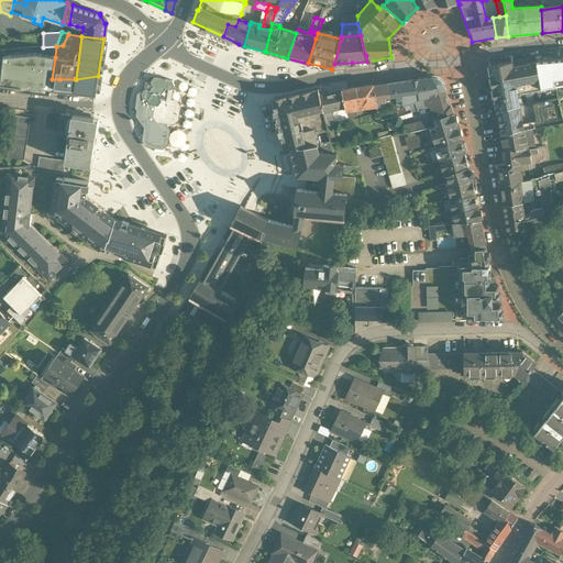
[(34,79),(37,55),(6,57),(4,67),(0,85),(32,89),(34,79)]
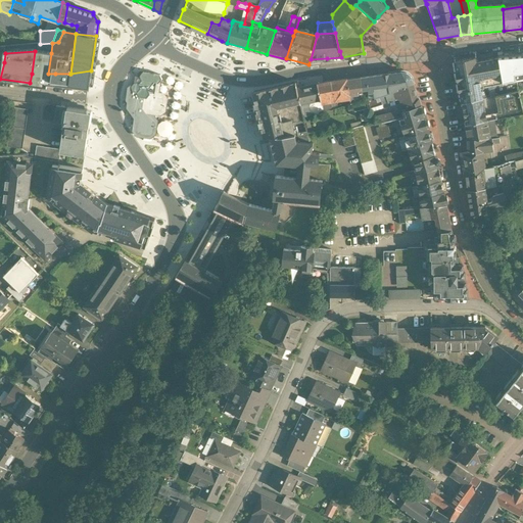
[(48,74),(51,53),(35,51),(32,74),(48,74)]
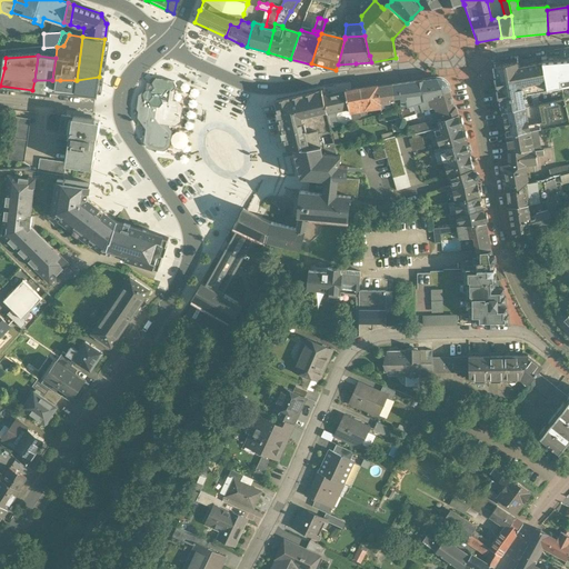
[(568,62),(542,65),(546,92),(561,90),(568,88),(568,62)]
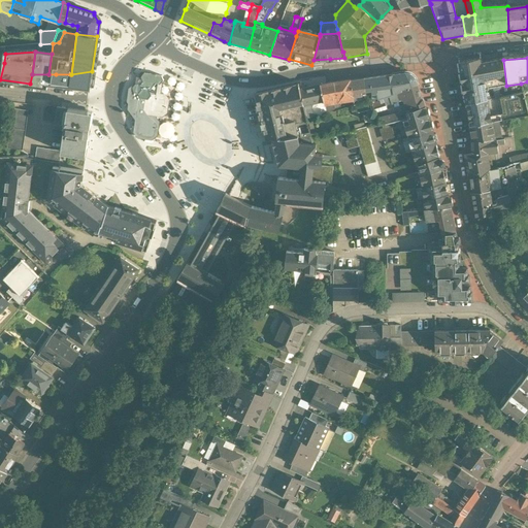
[(480,59),(458,63),(460,74),(459,74),(462,96),(463,96),(466,106),(487,102),(499,99),(523,93),(521,84),(506,86),(503,60),(480,64),(480,59)]
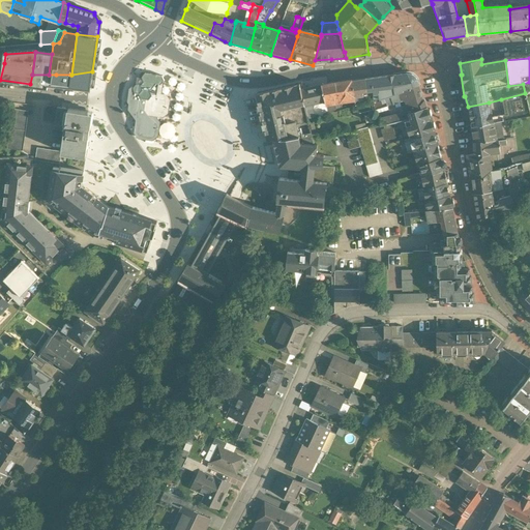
[(71,75),(70,75),(56,75),(54,86),(89,90),(92,71),(71,75)]
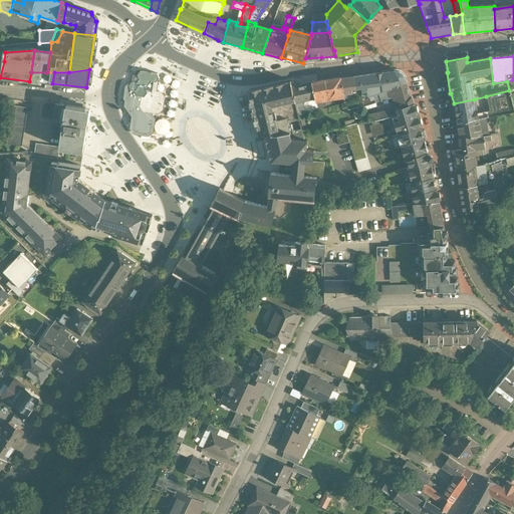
[(132,129),(135,134),(147,135),(152,132),(154,119),(150,115),(147,114),(148,110),(158,112),(162,109),(164,97),(161,93),(154,93),(156,82),(160,78),(158,74),(141,71),(138,75),(140,79),(138,82),(133,81),(126,87),(125,105),(134,116),(132,129)]
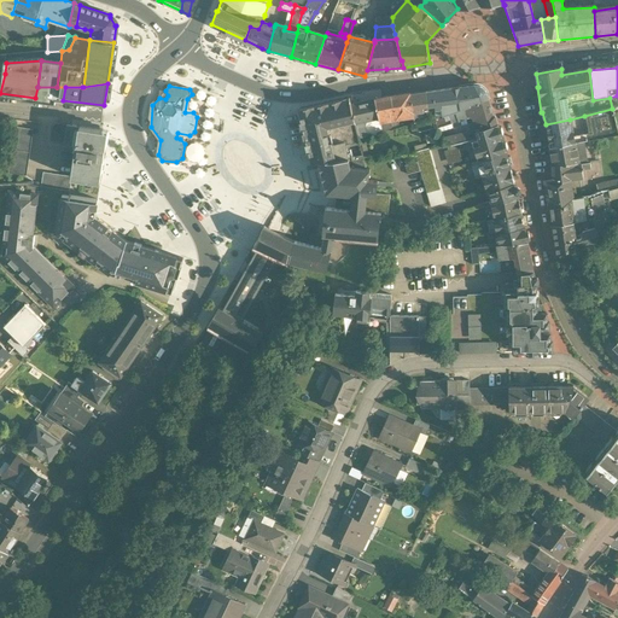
[(474,86),(432,92),(435,106),(436,118),(442,116),(448,115),(449,115),(470,106),(468,104),(488,100),(485,93),(484,91),(482,89),(479,87),(477,87),(474,86)]
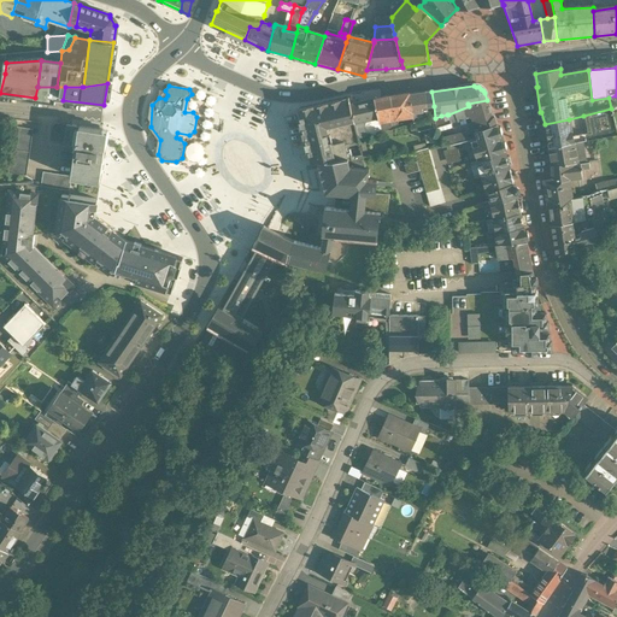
[(35,98),(63,100),(65,87),(57,87),(37,87),(35,98)]
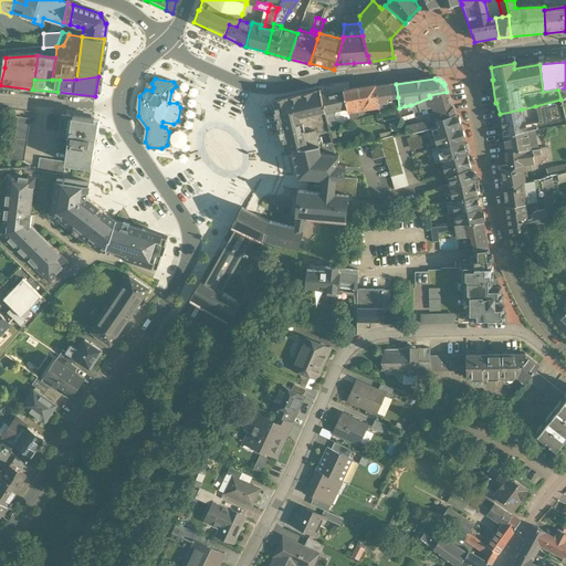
[(389,85),(375,87),(378,108),(379,114),(389,112),(389,111),(388,104),(387,100),(391,98),(389,85)]
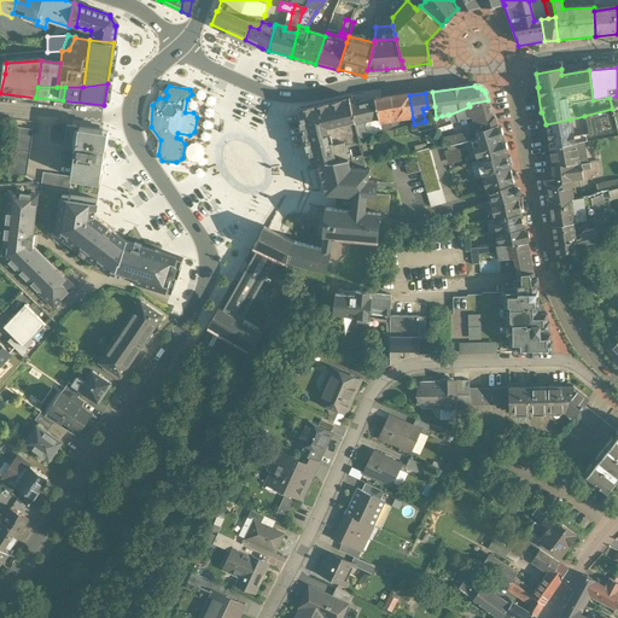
[(409,94),(391,97),(394,108),(395,108),(396,121),(413,118),(409,95),(409,94)]
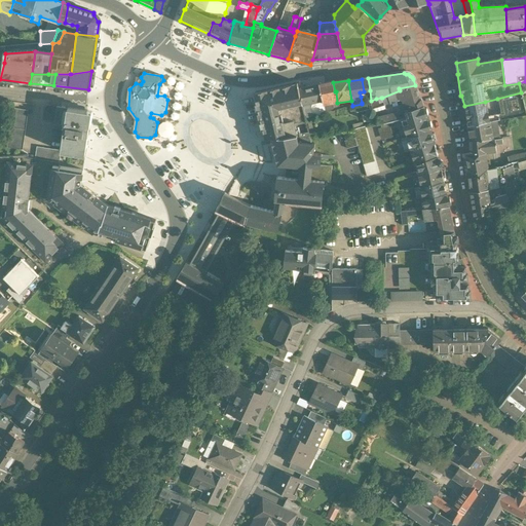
[(333,82),(318,85),(323,101),(324,105),(337,103),(336,91),(335,91),(333,82)]
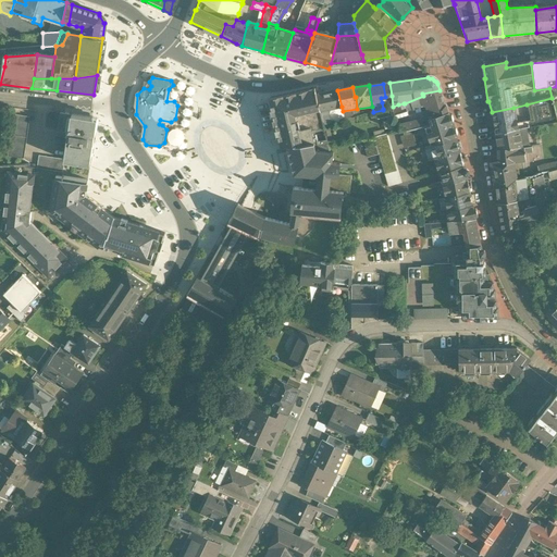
[(314,89),(269,99),(281,148),(287,147),(313,144),(311,133),(325,130),(324,127),(323,124),(320,112),(317,95),(316,95),(314,89)]
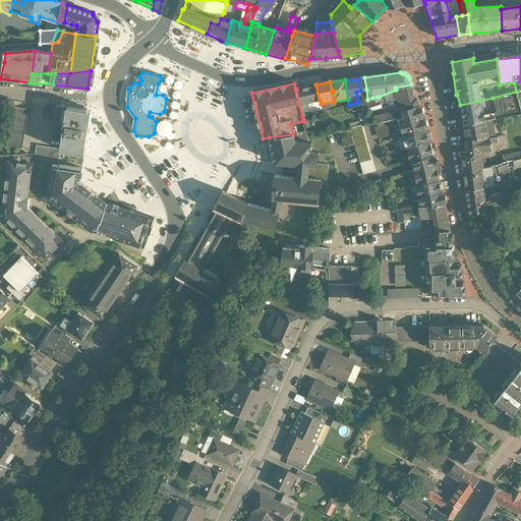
[(315,84),(296,89),(299,105),(308,103),(320,100),(315,84)]
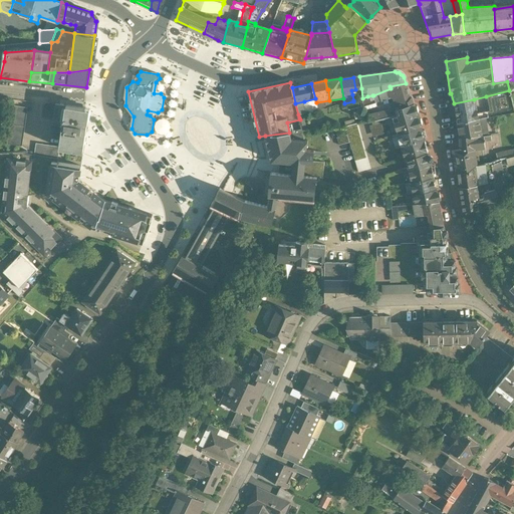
[(406,83),(390,86),(391,88),(373,95),(372,95),(374,102),(378,101),(379,104),(381,103),(382,105),(389,104),(389,105),(395,103),(398,102),(412,98),(411,97),(410,97),(406,83)]
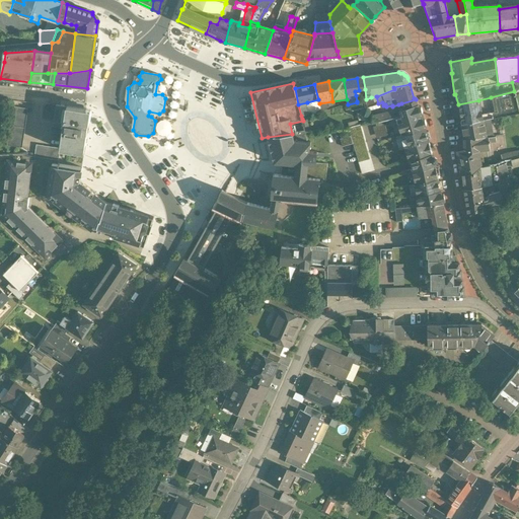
[(518,113),(514,91),(491,97),(494,113),(496,119),(518,114),(518,113)]
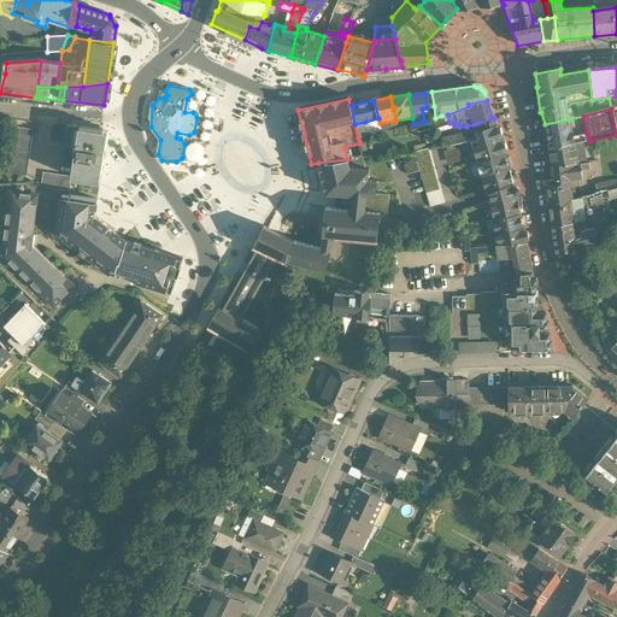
[(494,118),(477,123),(480,130),(497,125),(494,118)]
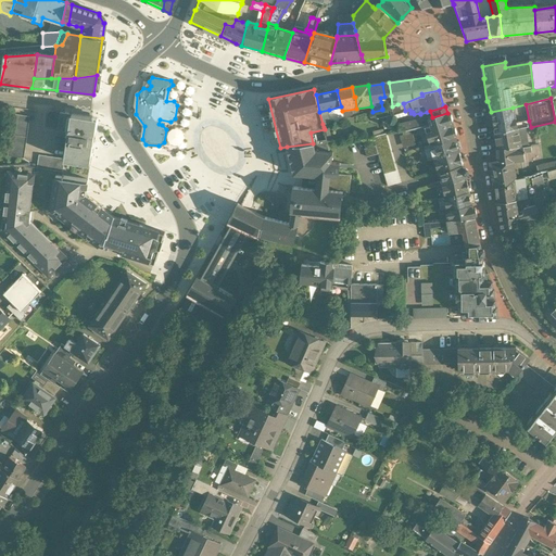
[(513,108),(491,112),(492,121),(514,115),(513,108)]
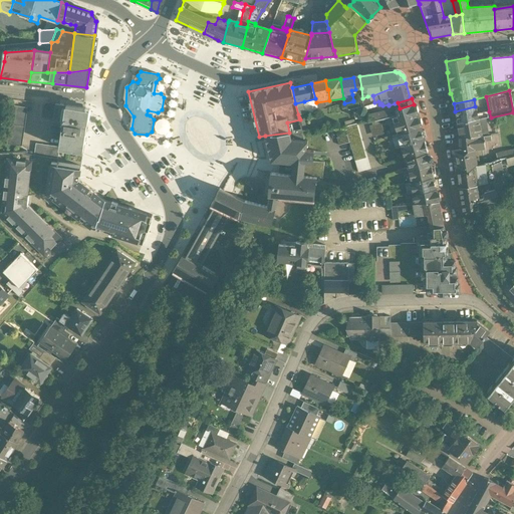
[(304,101),(295,103),(298,114),(305,113),(302,104),(304,101)]
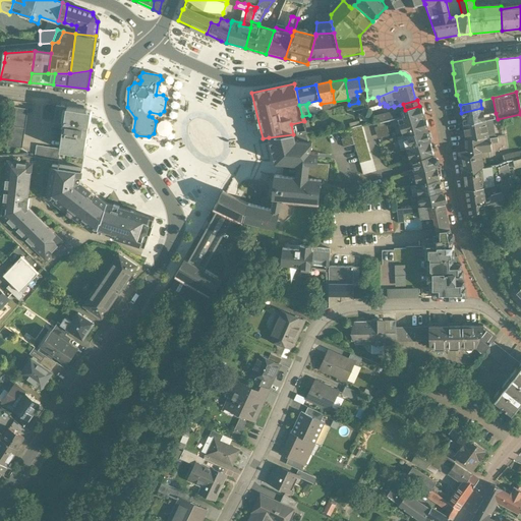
[(399,124),(424,117),(421,105),(419,106),(405,110),(396,112),(398,118),(399,124)]
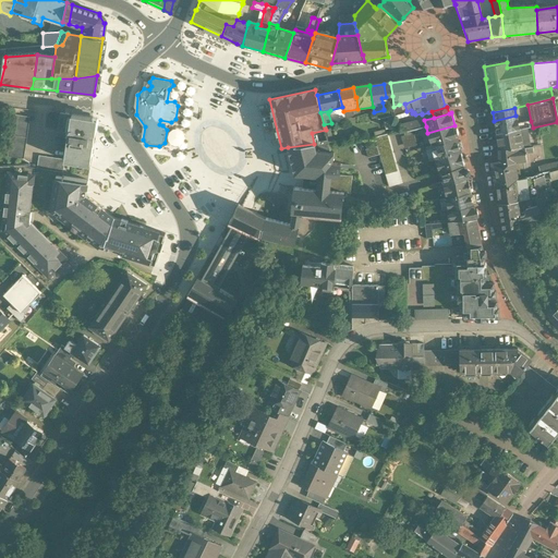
[(58,132),(69,134),(71,116),(61,113),(58,132)]
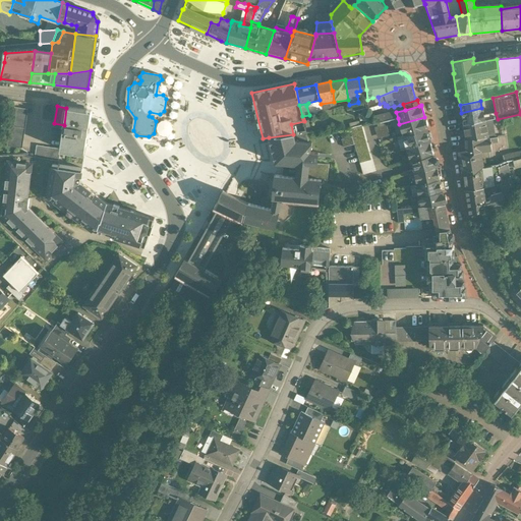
[(91,111),(67,107),(66,108),(64,125),(60,150),(83,154),(85,145),(87,133),(91,111)]
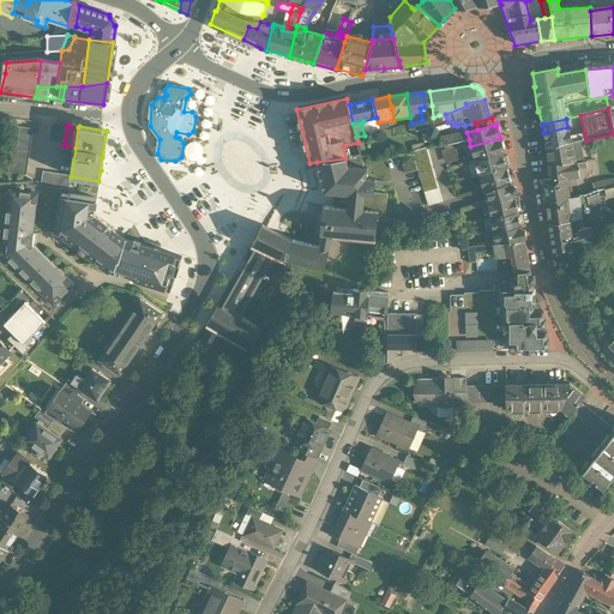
[(567,127),(543,133),(546,148),(579,142),(587,140),(584,133),(570,137),(567,127)]
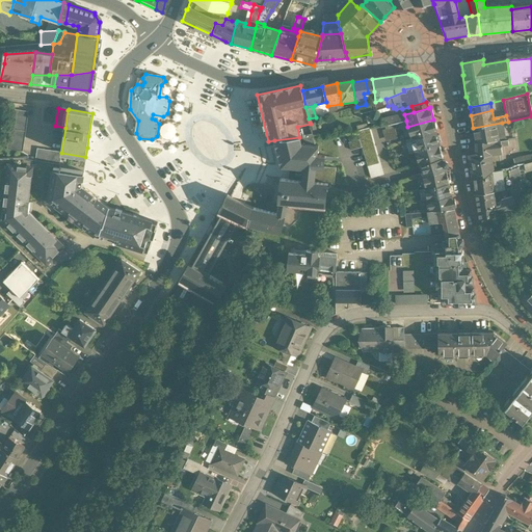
[(25,112),(12,111),(6,150),(20,152),(25,112)]
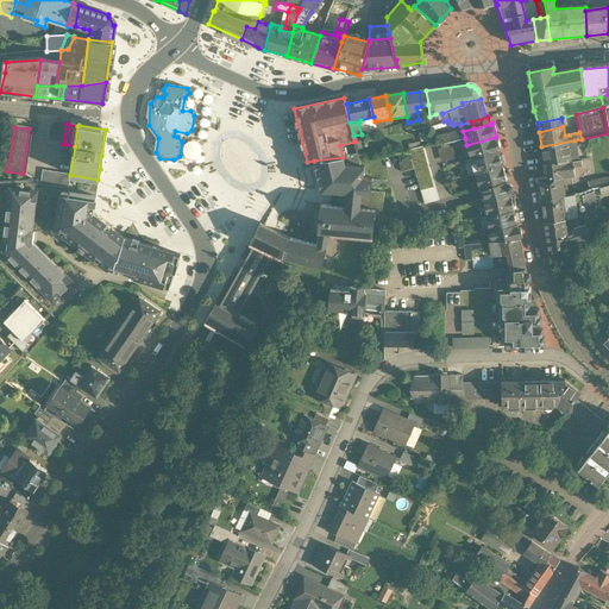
[(445,127),(433,130),(434,137),(447,135),(445,127)]
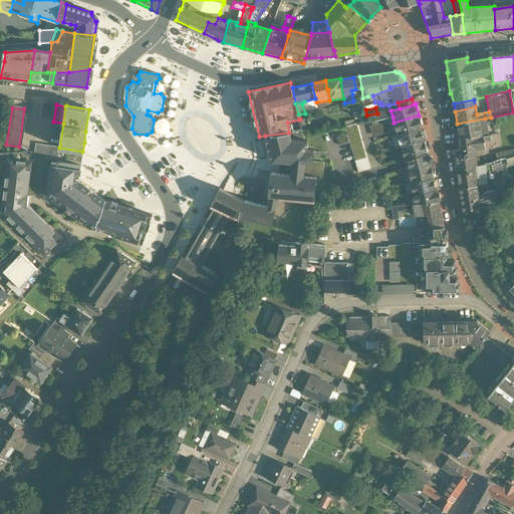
[(377,113),(366,115),(368,121),(393,116),(391,110),(377,113)]
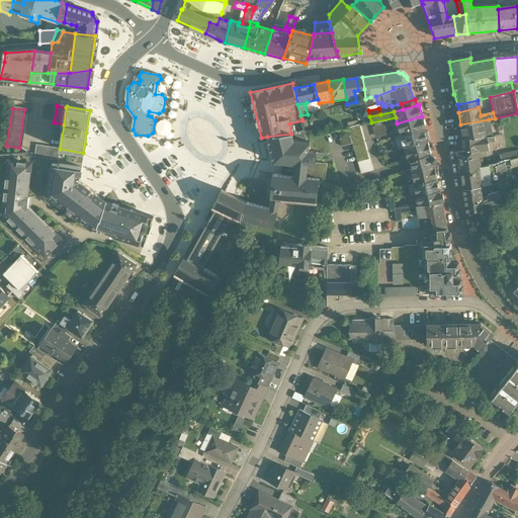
[(400,134),(425,126),(422,116),(397,123),(400,134)]
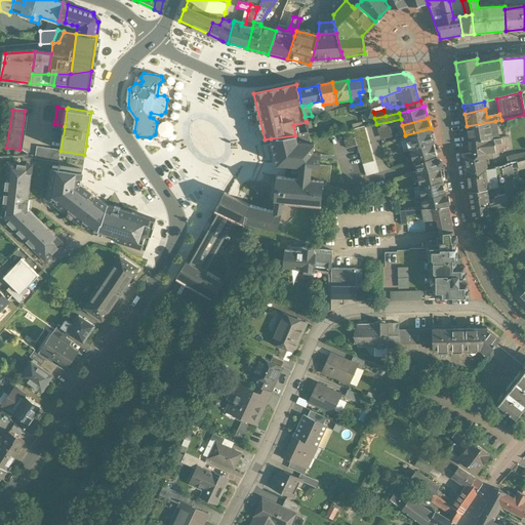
[(495,121),(467,126),(470,143),(498,139),(495,121)]
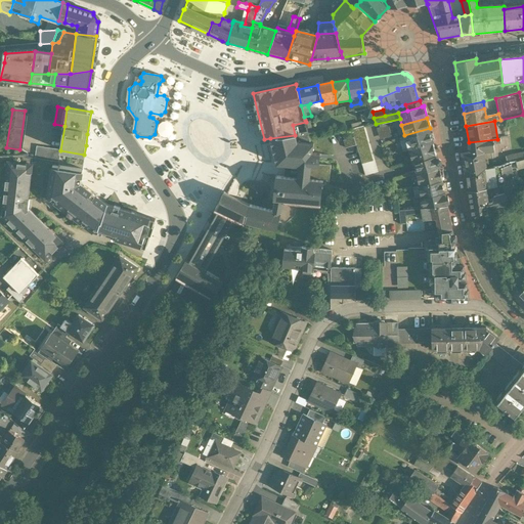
[(389,123),(380,127),(384,139),(394,135),(389,123)]
